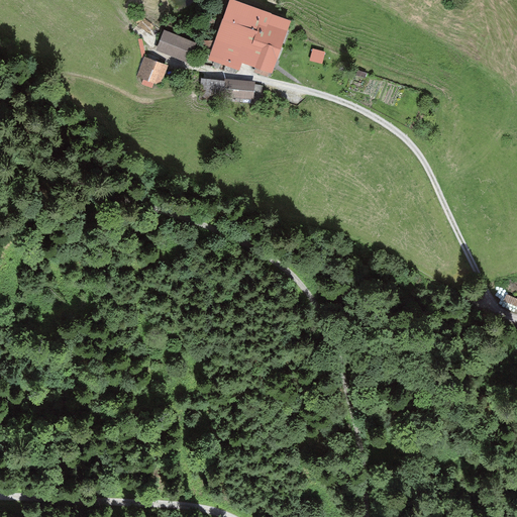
[(255,71),(267,75),(287,19),(233,0),(230,0),(213,47),(222,52),(218,63),(222,64),(219,70),(235,72),(240,67),(243,59),(259,63),(255,71)]
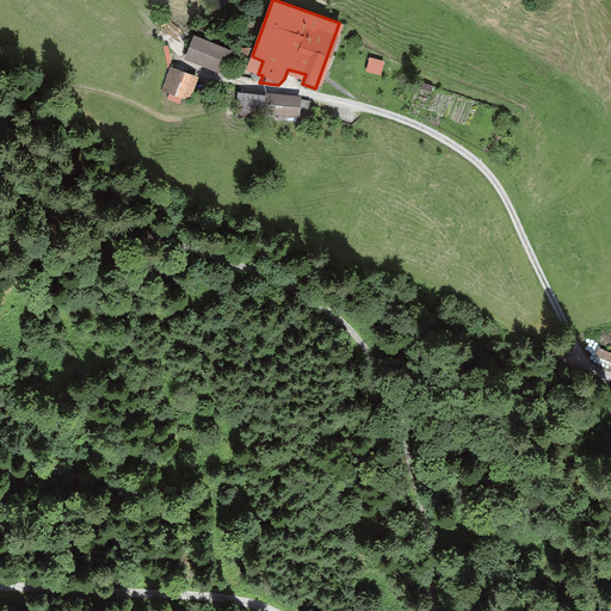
[(186,56),(223,71),(229,55),(193,41),(186,56)]
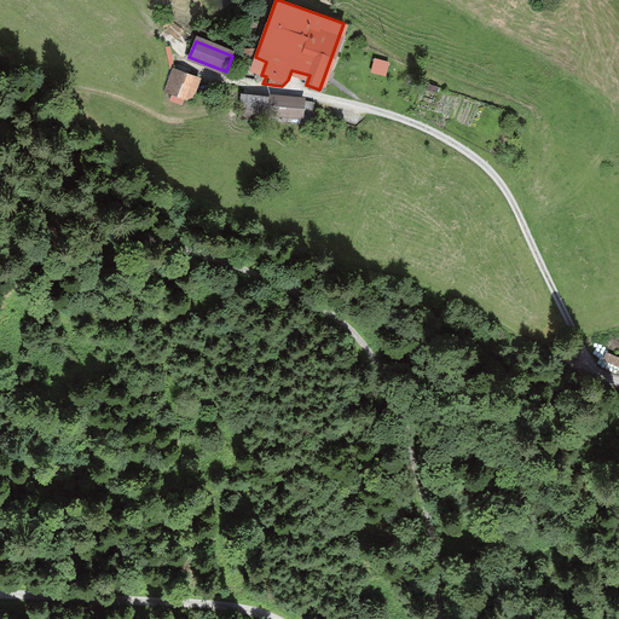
[(388,77),(392,62),(376,58),(372,74),(388,77)]
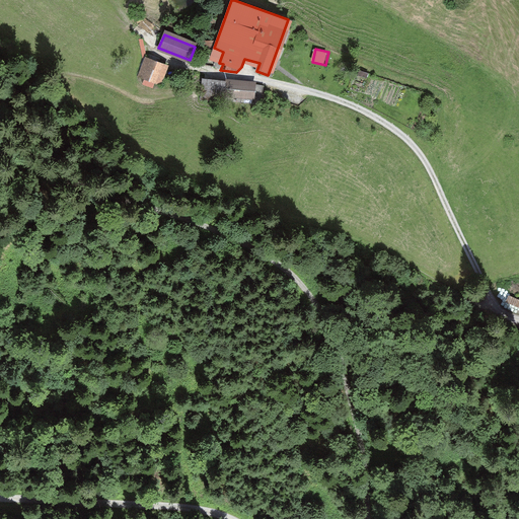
[(146,62),(140,76),(158,83),(164,68),(146,62)]
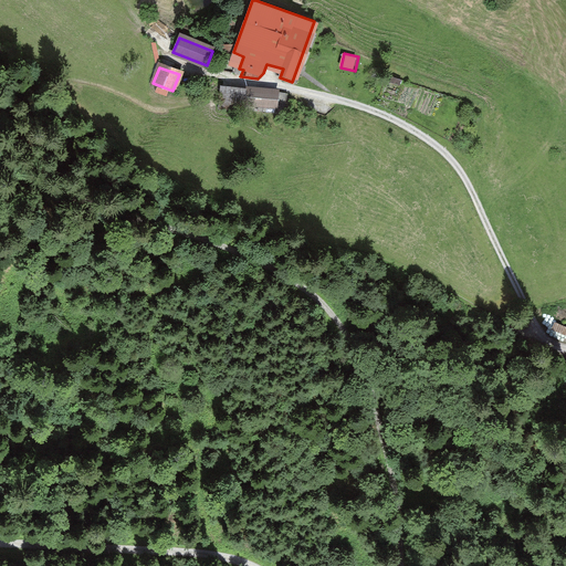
[(221,95),(220,112),(274,116),(276,94),(245,92),(221,95)]
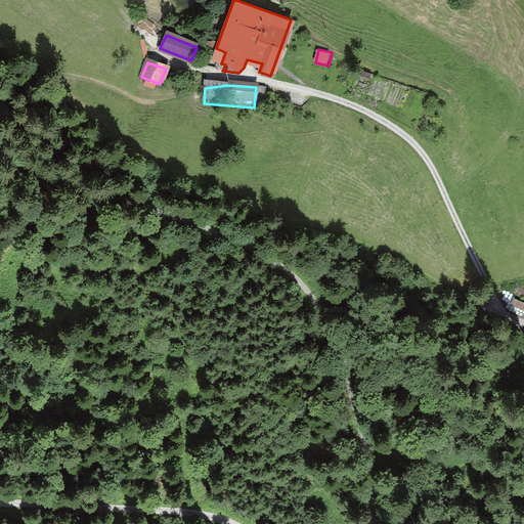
All buildings are outlined.
